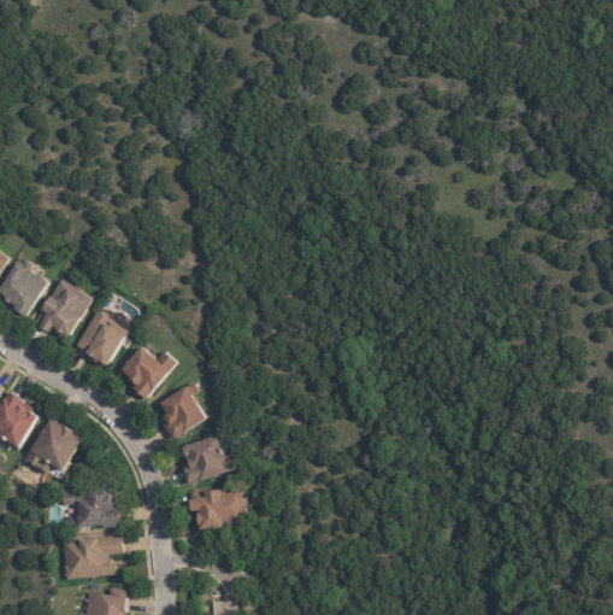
[(0,251),(10,257),(0,273),(0,251)]
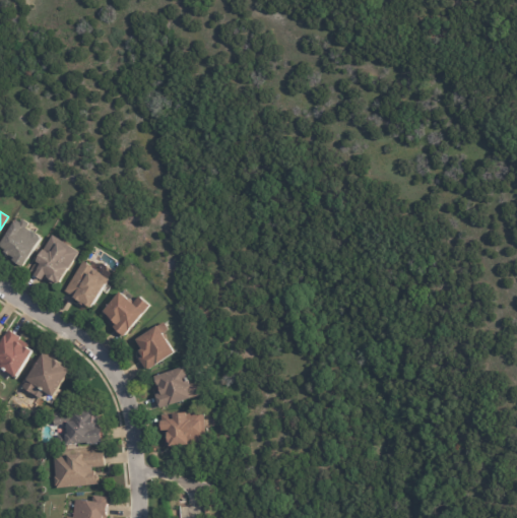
[(21,264),(13,259),(12,260),(5,255),(7,253),(4,251),(5,249),(0,246),(0,243),(15,219),(20,222),(23,218),(29,222),(26,227),(33,231),(34,231),(41,235),(41,236),(44,238),(25,267),(21,264)]
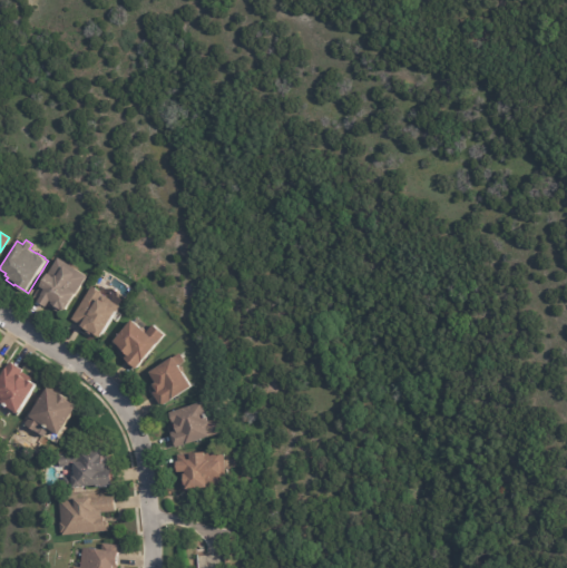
[(42,304),(31,297),(40,283),(41,284),(58,256),(87,275),(77,292),(78,292),(67,311),(62,307),(61,309),(60,309),(58,312),(48,305),(47,307),(42,304)]
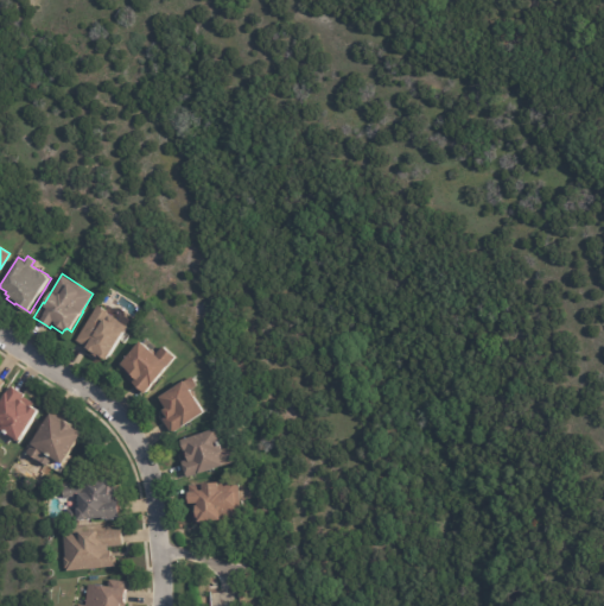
[(126,324),(128,326),(126,330),(108,360),(100,355),(99,358),(90,353),(91,351),(75,340),(97,304),(108,310),(107,311),(126,324)]
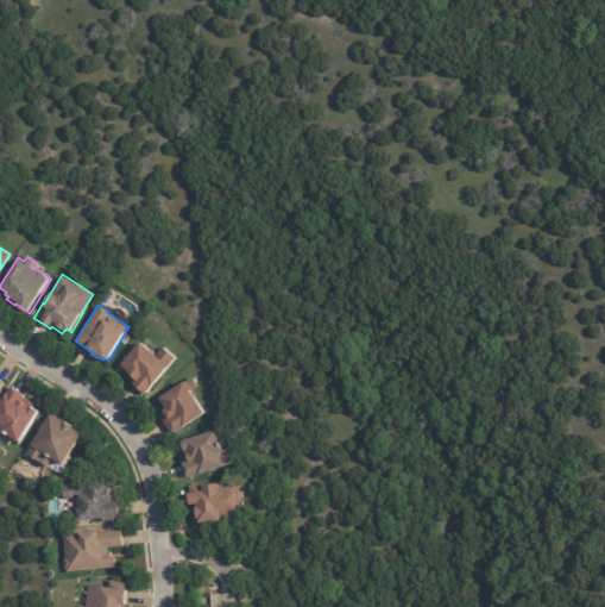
[(157,350),(162,345),(175,356),(168,364),(169,364),(144,392),(131,380),(133,376),(130,373),(127,375),(117,367),(139,340),(155,352),(157,350)]
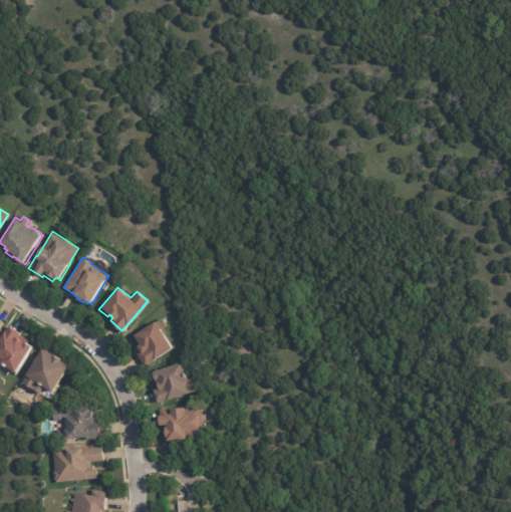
[(165,333),(174,347),(146,366),(138,353),(141,351),(137,346),(140,343),(135,335),(162,317),(167,325),(162,328),(165,333)]
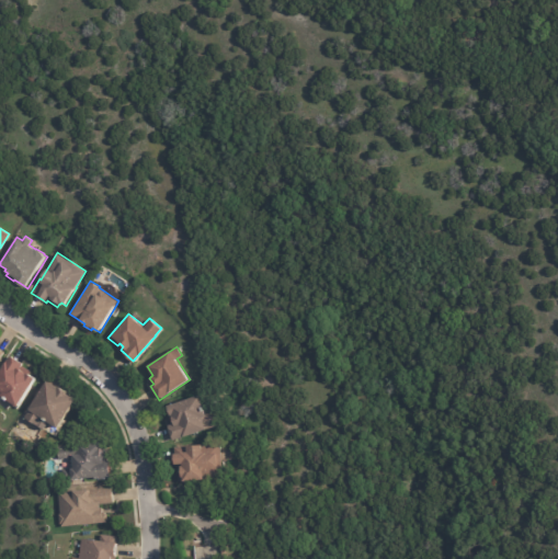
[(10,355),(23,364),(20,368),(27,374),(29,373),(36,378),(19,407),(14,403),(13,405),(1,396),(0,398),(0,368),(9,355),(10,355)]
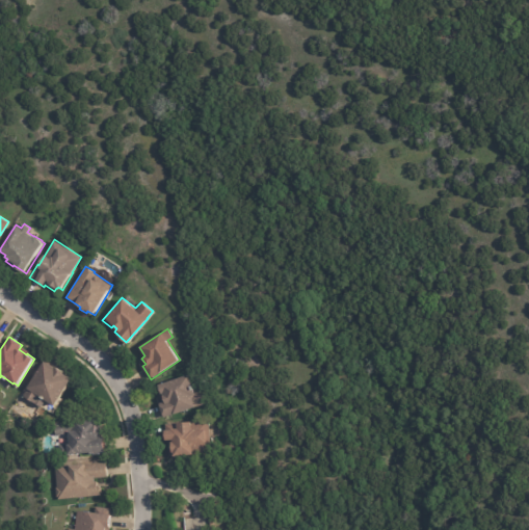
[(45,362),(54,368),(55,366),(60,370),(60,371),(73,378),(55,406),(53,405),(52,406),(45,401),(46,400),(38,396),(34,403),(22,395),(27,387),(28,387),(45,362)]
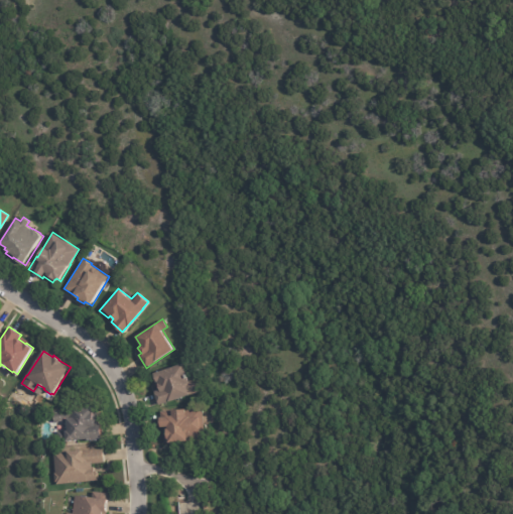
[(184,364),(188,375),(189,375),(190,378),(189,379),(198,377),(202,391),(191,394),(191,395),(159,405),(155,391),(156,391),(153,380),(156,379),(154,373),(184,364)]
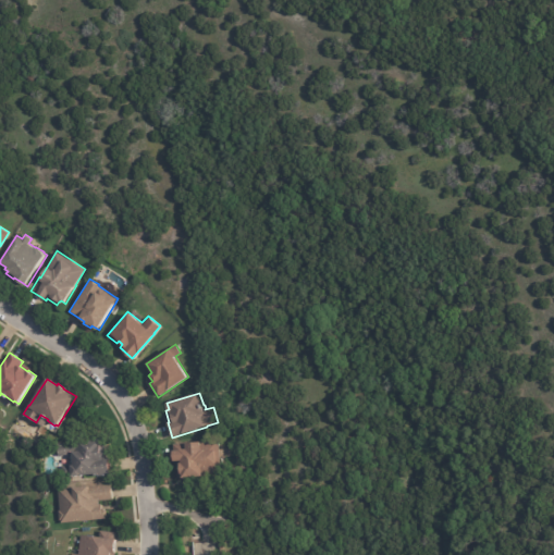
[(110,458),(111,475),(96,476),(96,475),(61,477),(60,465),(74,465),(73,454),(57,455),(56,443),(101,440),(101,444),(106,444),(107,458),(110,457),(110,458)]
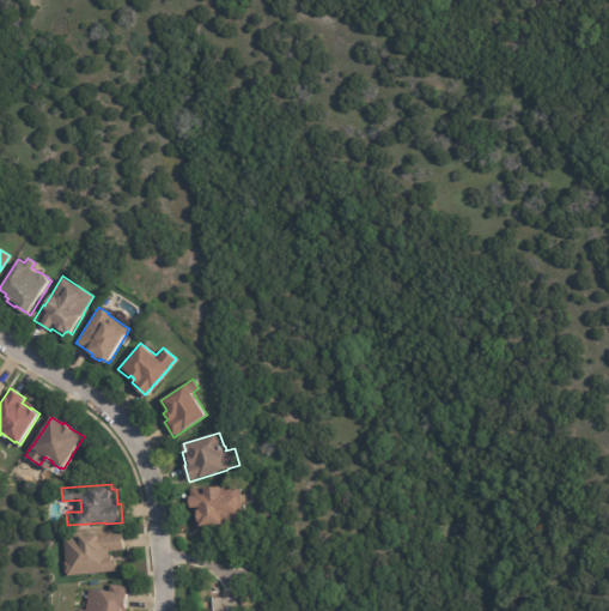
[(242,490),(244,522),(225,524),(225,525),(194,526),(193,507),(192,507),(192,496),(199,496),(199,495),(205,495),(205,488),(225,487),(225,485),(242,484),(242,490)]
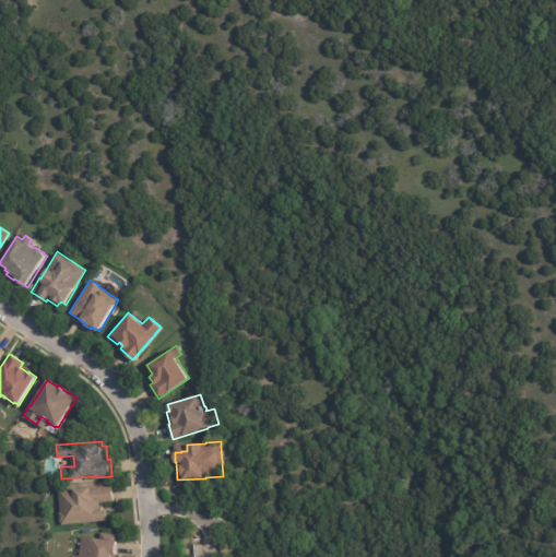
[(113,486),(114,501),(101,502),(102,513),(104,513),(104,516),(106,516),(107,520),(60,524),(60,522),(59,522),(58,512),(59,512),(57,490),(74,488),(75,489),(91,488),(91,487),(113,485),(113,486)]
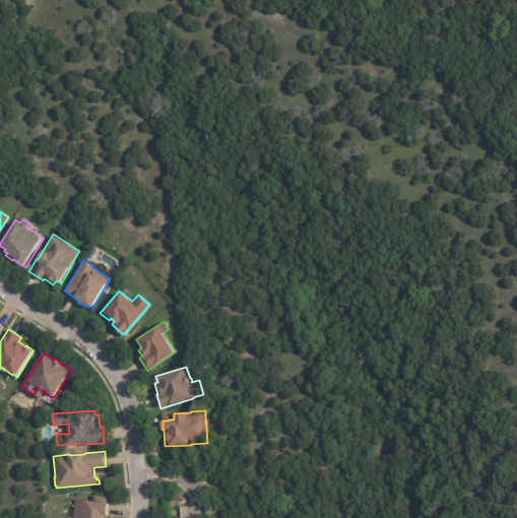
[(91,501),(110,504),(108,516),(107,516),(106,517),(65,517),(66,516),(72,517),(74,499),(91,501)]
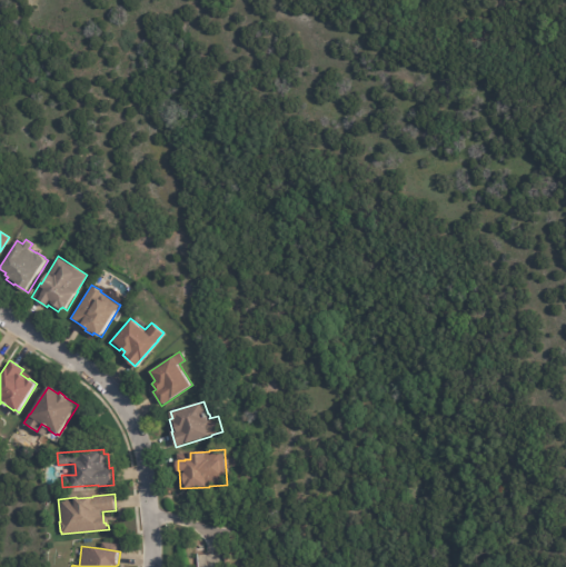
[(192,566),(192,553),(224,553),(224,566),(192,566)]
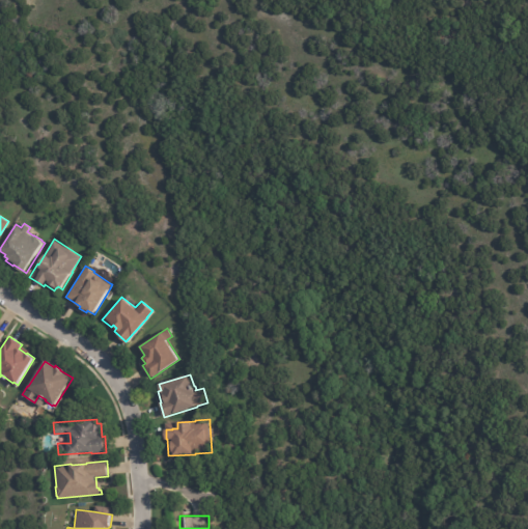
All buildings are outlined.
